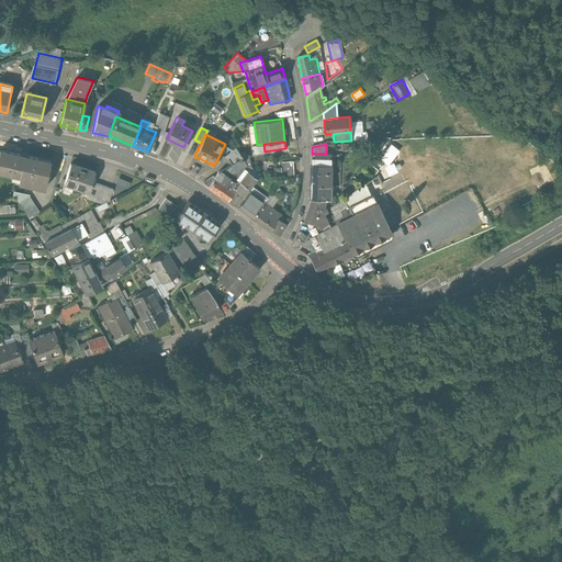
[(234,145),(225,154),(233,164),(242,159),(242,158),(244,158),(234,145)]
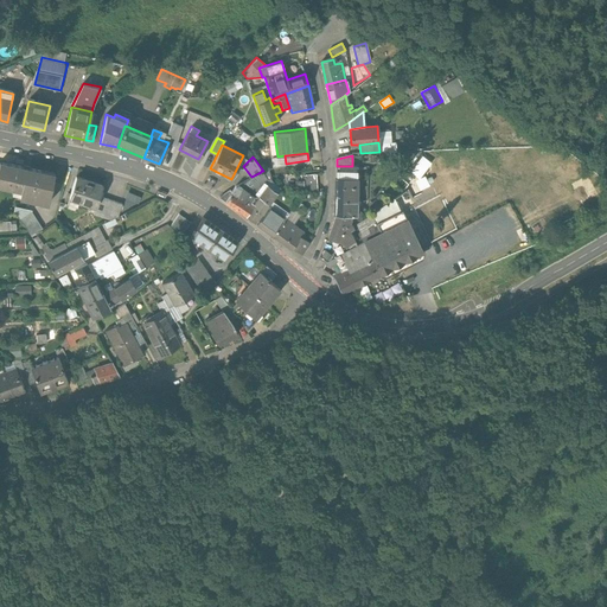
[(55,173),(0,161),(0,185),(21,190),(20,197),(49,204),(55,173)]
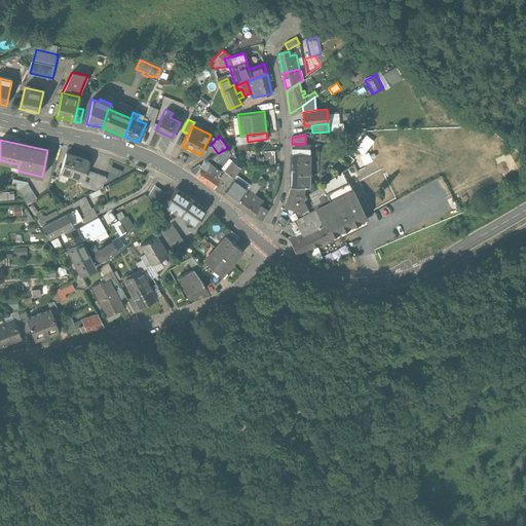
[(305,144),(292,144),(292,153),(309,154),(310,144),(305,144)]
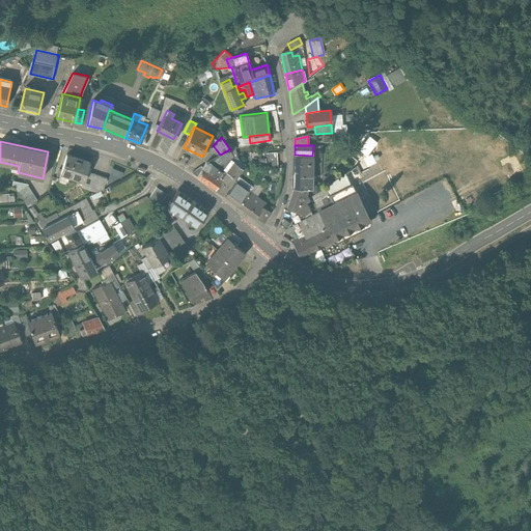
[(371,160),(380,155),(373,145),(365,150),(371,160)]
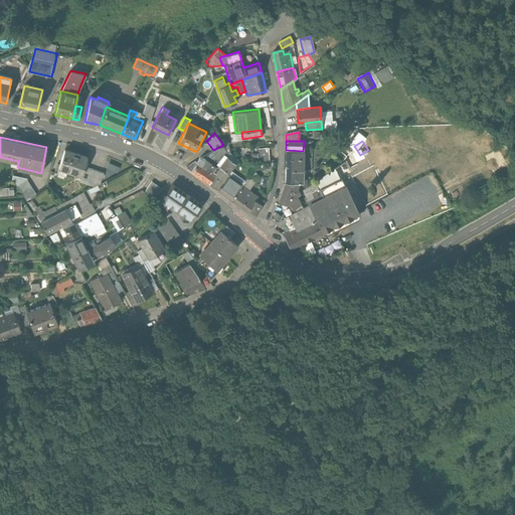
[(213,150),(205,154),(208,157),(210,158),(214,162),(225,151),(221,145),(221,146),(213,150)]
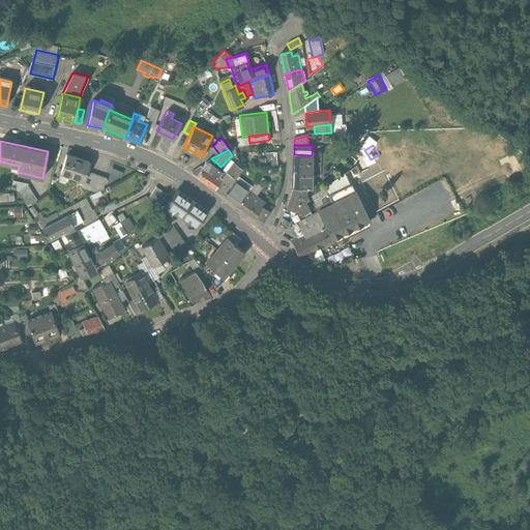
[(277,151),(266,151),(266,165),(277,165),(277,151)]
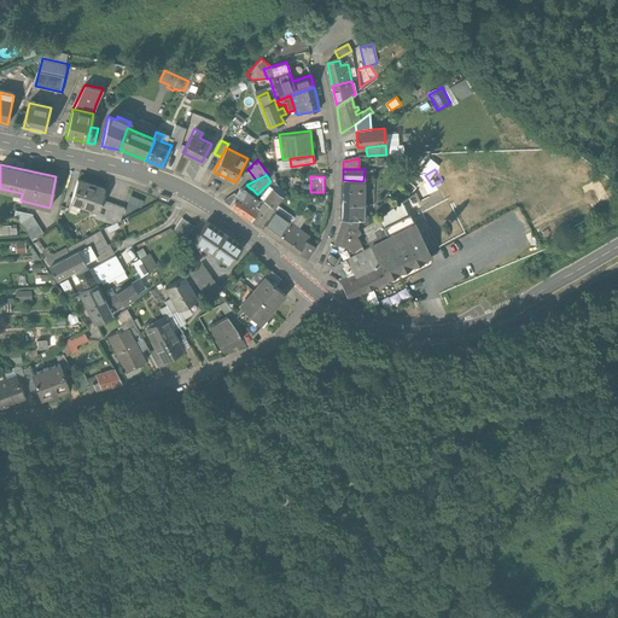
[(343,180),(342,180),(342,203),(363,204),(363,181),(343,180)]
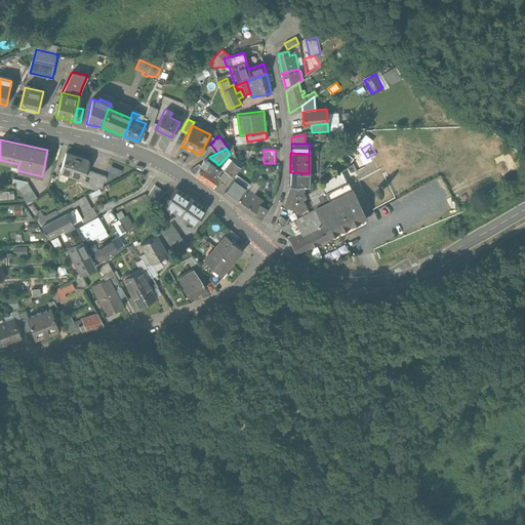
[(88,161),(72,156),(72,155),(68,154),(66,154),(58,175),(70,179),(71,175),(82,178),(83,179),(86,170),(88,161)]
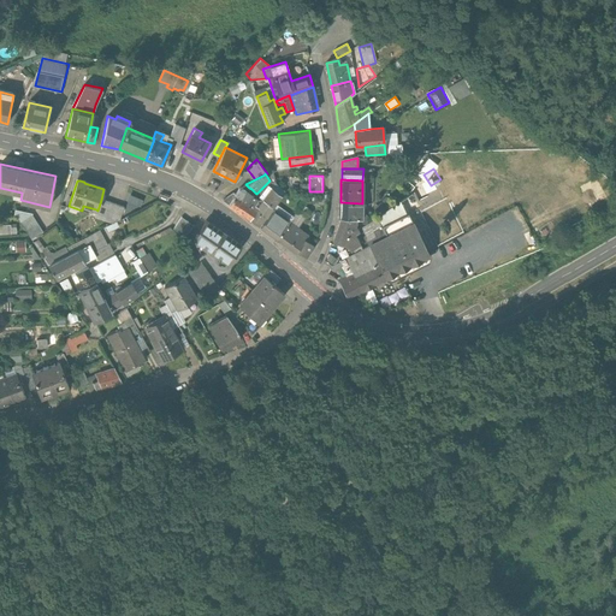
[(240,188),(235,194),(234,193),(229,195),(225,197),(223,200),(246,215),(247,215),(254,203),(258,199),(249,193),(252,189),(249,188),(247,190),(242,187),(240,188)]
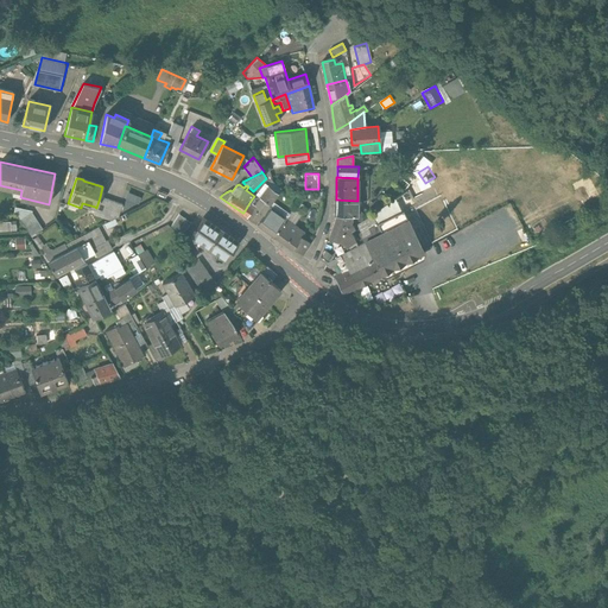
[(277,191),(268,185),(259,196),(268,203),(277,191)]
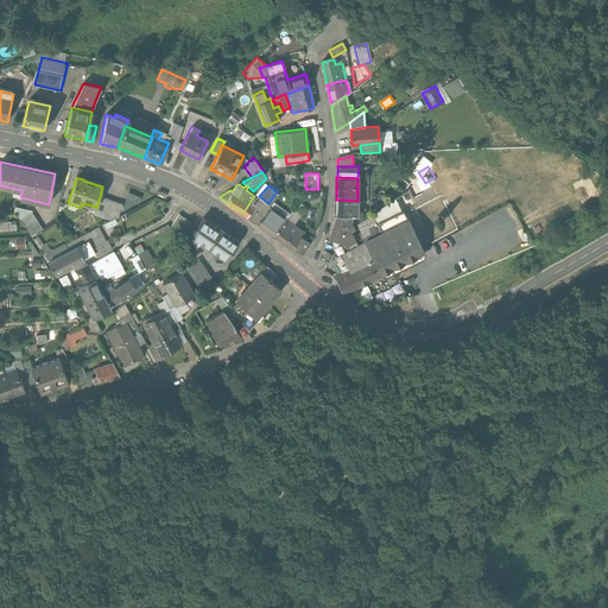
[(130,189),(126,196),(138,203),(141,196),(130,189)]
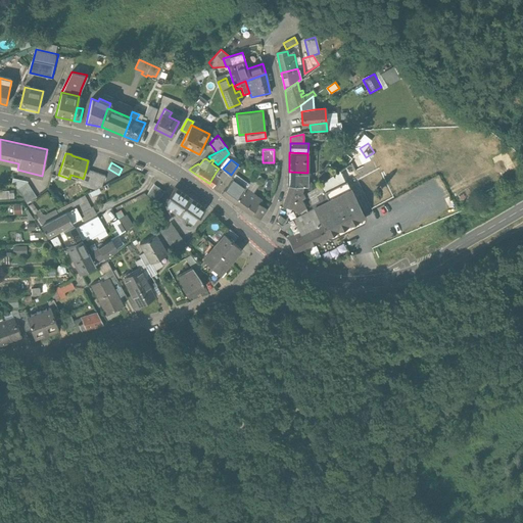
[(219,175),(216,173),(209,183),(220,190),(231,175),(223,169),(219,175)]
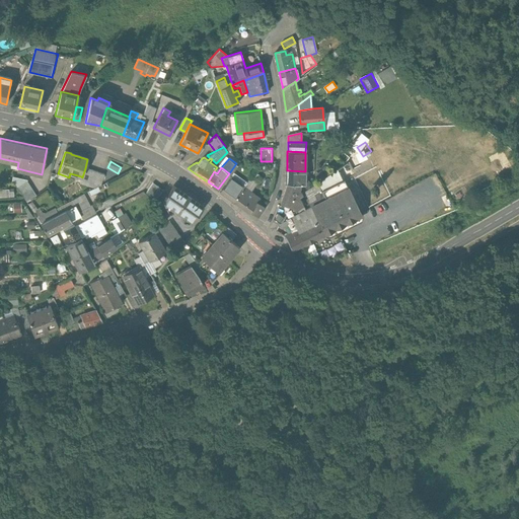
[(104,174),(85,168),(82,177),(81,176),(80,180),(98,187),(101,184),(104,174)]
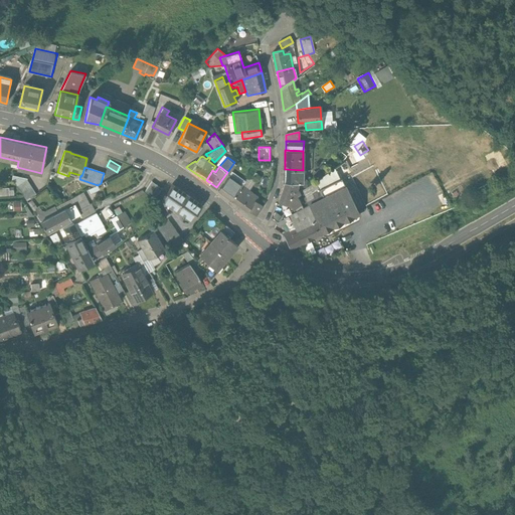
[(303,170),(285,169),(285,181),(297,181),(297,185),(297,186),(298,185),(306,185),(306,179),(303,179),(303,170)]
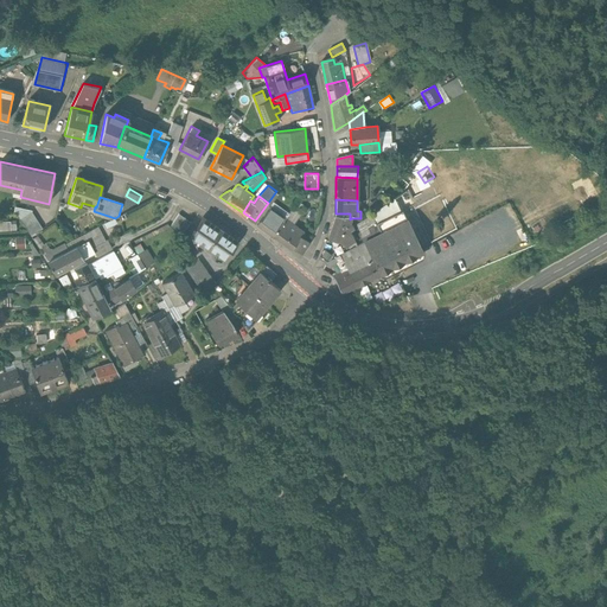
[(282,216),(269,206),(257,222),(274,234),(285,217),(282,216)]
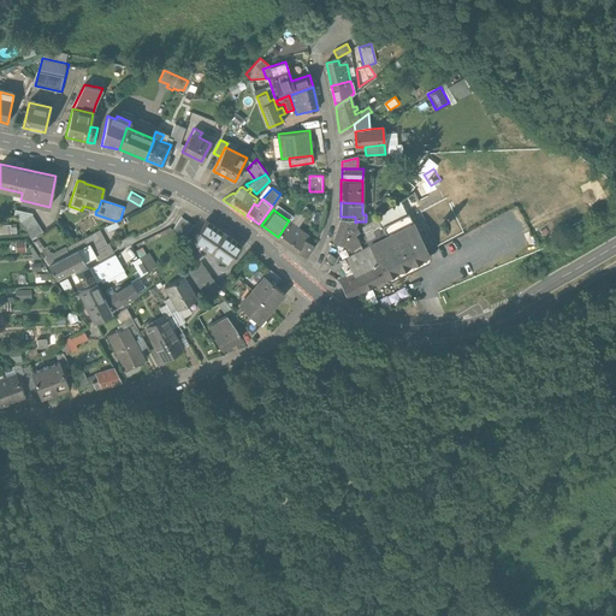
[(33,212),(21,220),(33,238),(45,231),(33,212)]
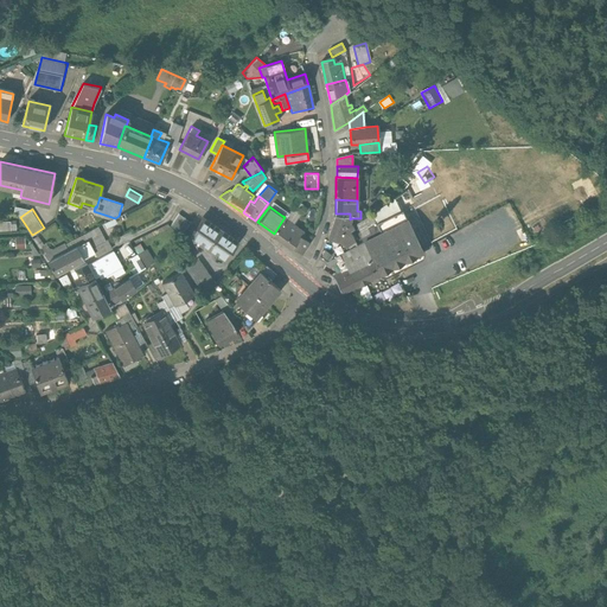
[(363,237),(360,238),(363,242),(339,254),(347,266),(350,270),(356,285),(422,250),(402,210),(376,223),(372,224),(368,227),(370,232),(363,237)]
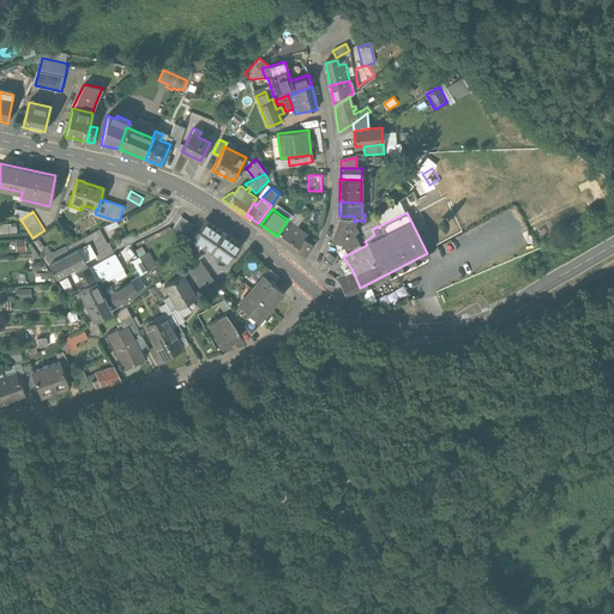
[(192,223),(181,215),(172,227),(184,235),(192,223)]
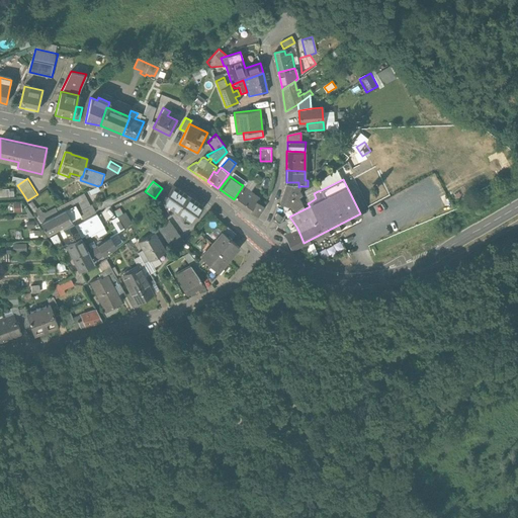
[(298,182),(286,182),(280,201),(289,204),(294,208),(296,206),(297,209),(303,206),(301,203),(297,194),(301,192),(298,187),(298,186),(298,182)]
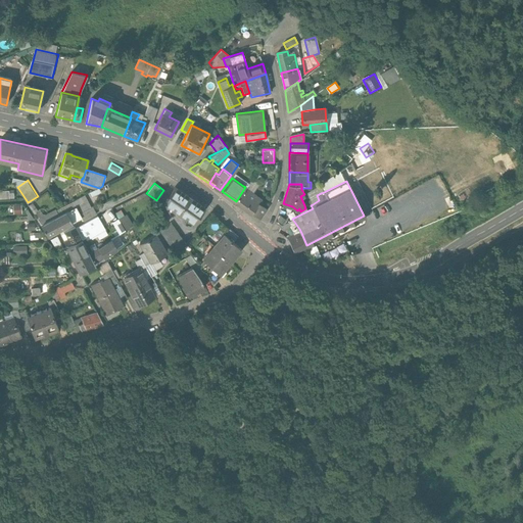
[(204,206),(175,186),(163,202),(193,223),(204,206)]
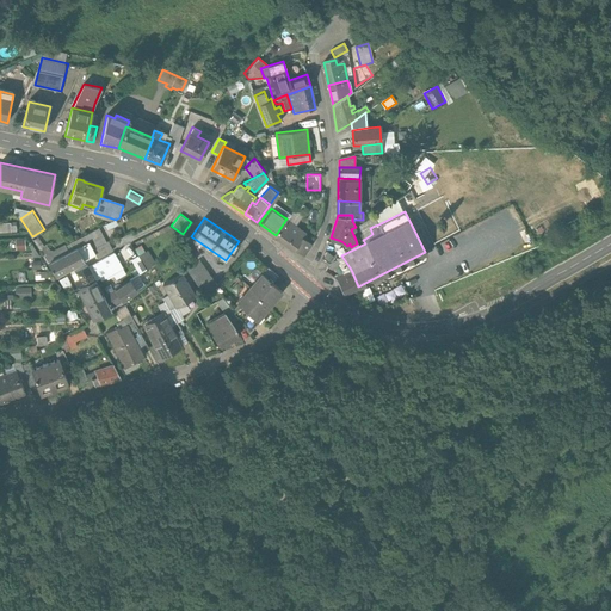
[(371,217),(358,224),(365,239),(372,234),(370,228),(375,226),(371,217)]
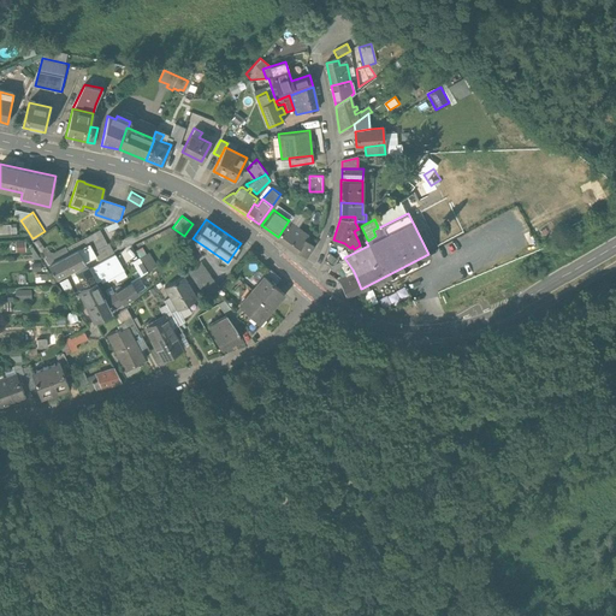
[(308,235),(289,220),(278,237),(296,250),(306,238),(308,235)]
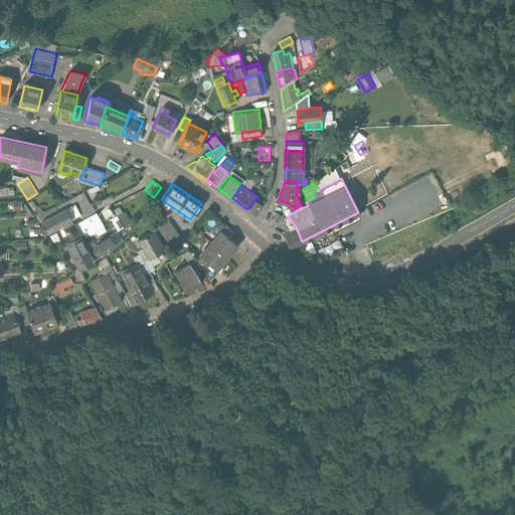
[(0,186),(0,194),(15,194),(14,186),(0,186)]
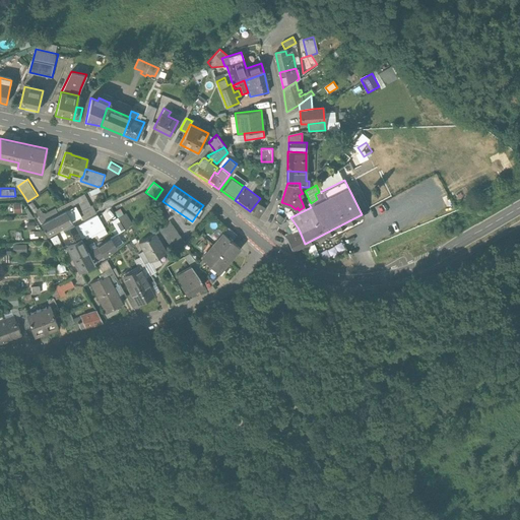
[(268,194),(260,190),(259,194),(265,201),(268,194)]
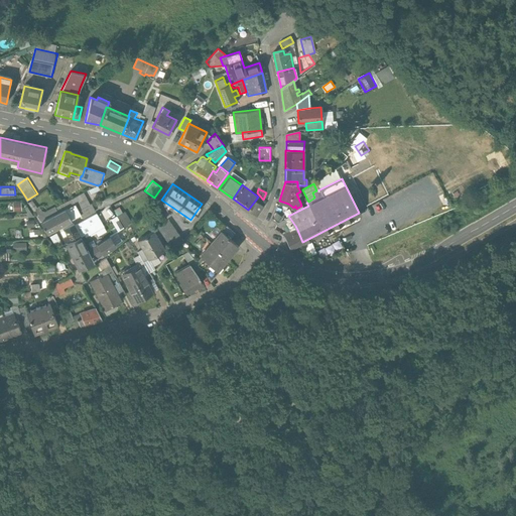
[(86,200),(83,201),(82,199),(74,204),(79,214),(81,218),(94,211),(91,204),(89,205),(86,200)]
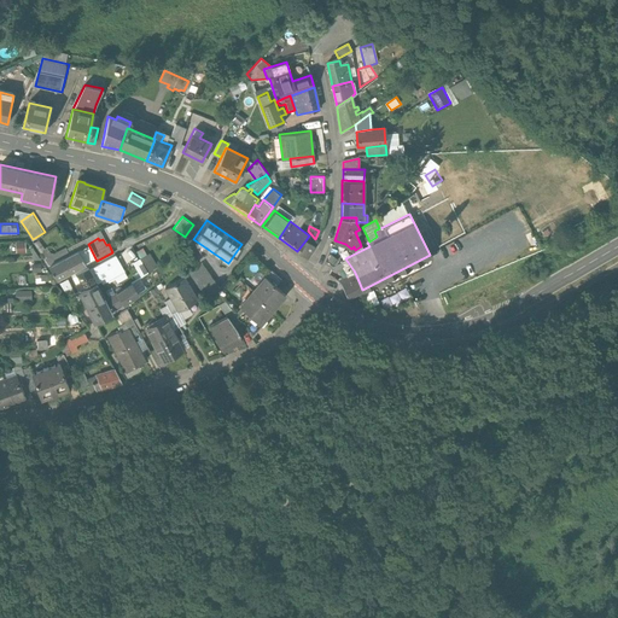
[(314,245),(307,239),(297,251),(305,256),(308,256),(314,245)]
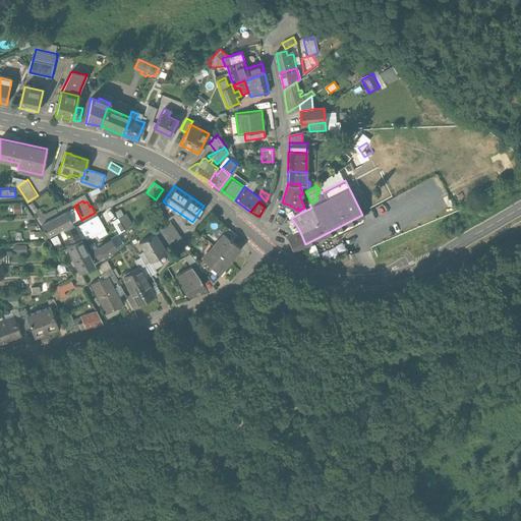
[(57,215),(55,212),(45,217),(47,221),(41,224),(47,234),(79,216),(74,206),(57,215)]
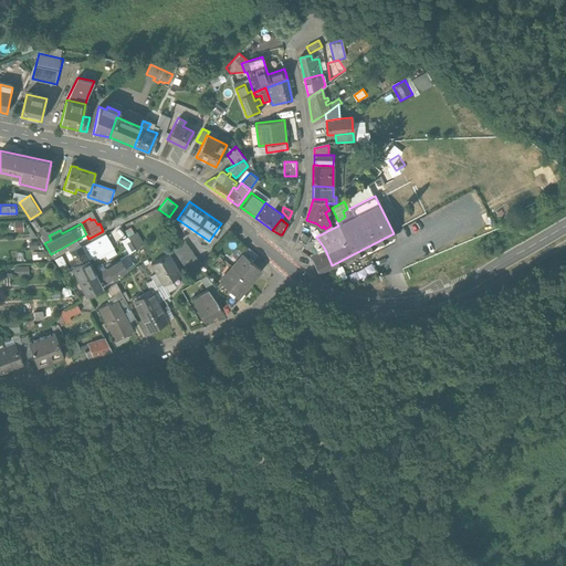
[(103,234),(81,247),(87,258),(92,255),(93,258),(102,252),(97,243),(105,239),(103,234)]
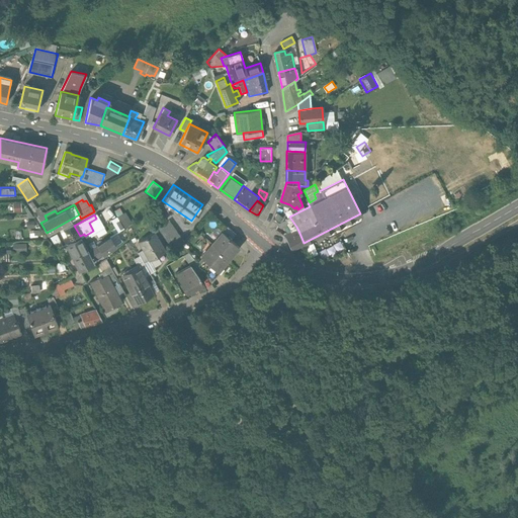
[(122,227),(116,216),(110,219),(117,231),(122,227)]
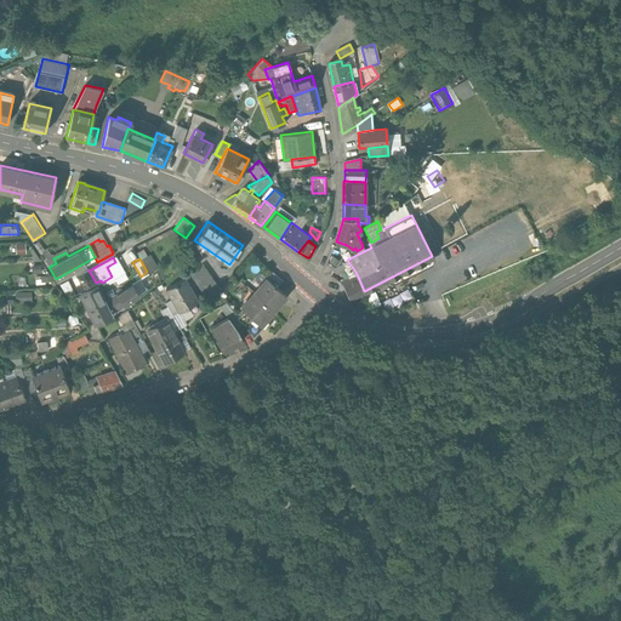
[(347,260),(341,263),(349,275),(355,272),(347,260)]
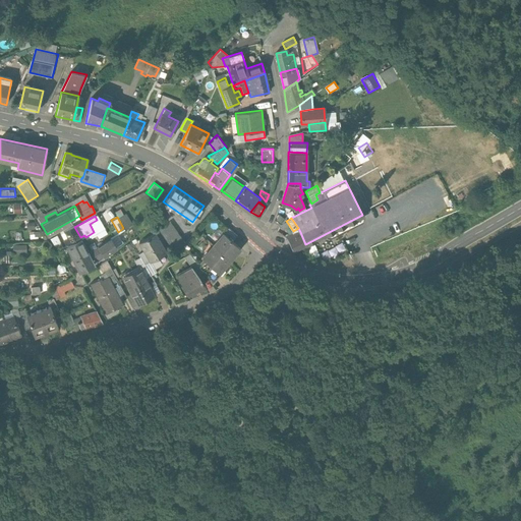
[(183,240),(169,221),(159,228),(173,248),(183,240)]
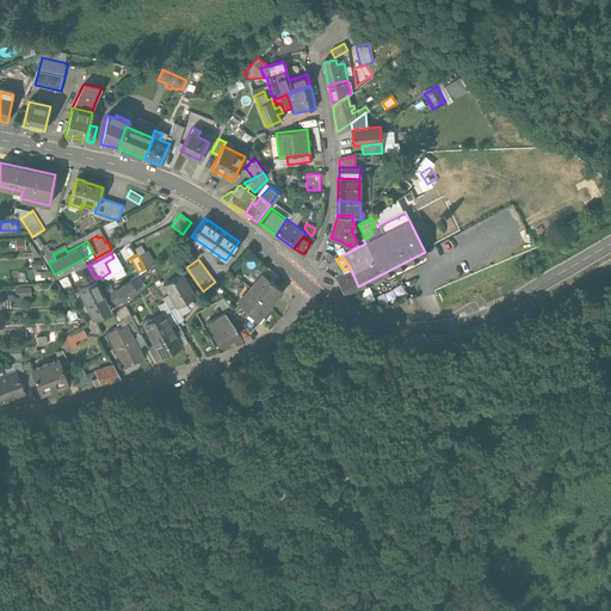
[(86,264),(74,270),(79,278),(74,281),(78,287),(94,278),(87,266),(86,264)]
